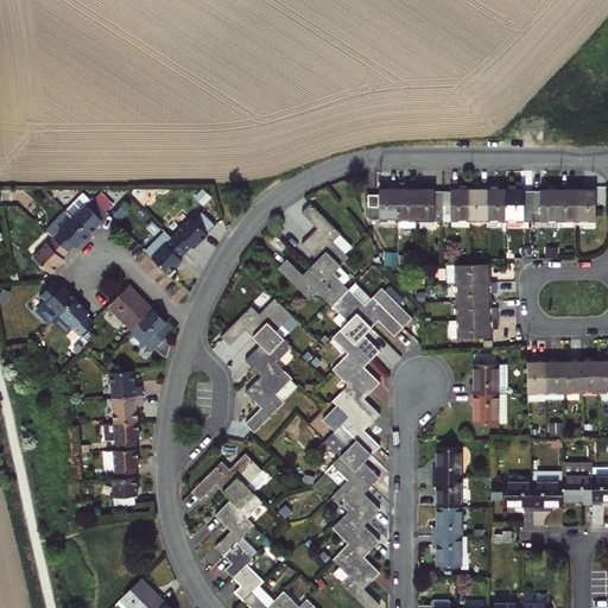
[(368,207),(368,220),(379,219),(379,217),(399,217),(399,183),(387,183),(387,185),(378,185),(378,194),(378,207),(368,207)]
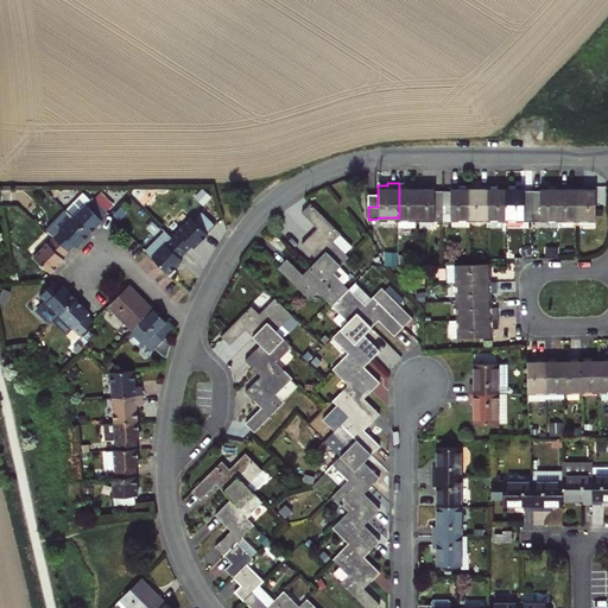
[(407,183),(399,183),(399,217),(399,225),(416,225),(416,217),(416,187),(407,187),(407,183)]
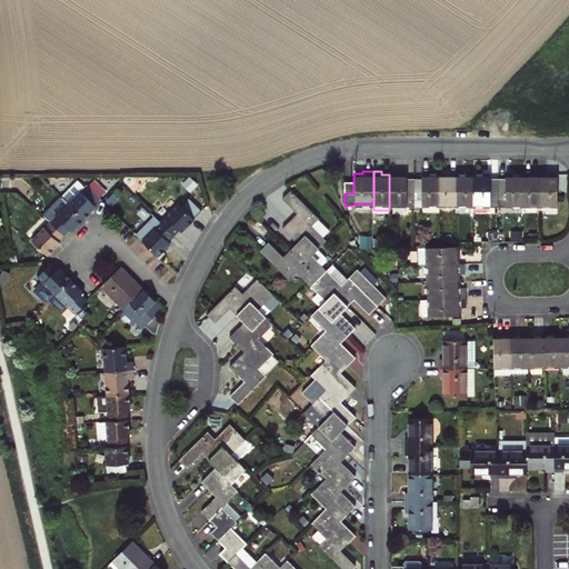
[(446,175),(440,175),(440,205),(456,205),(456,172),(446,172),(446,175)]
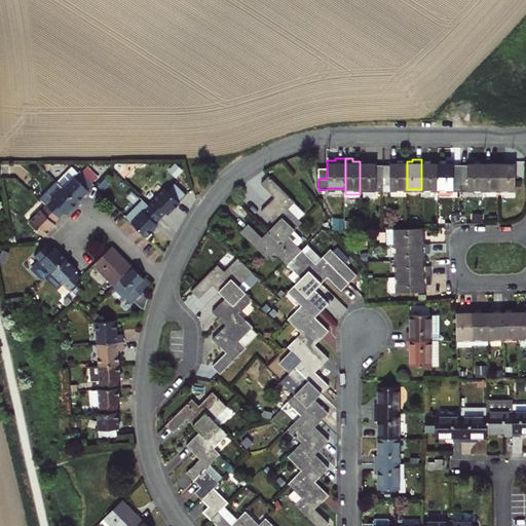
[(431,159),(421,159),(421,189),(421,196),(439,196),(439,188),(439,161),(431,161),(431,159)]
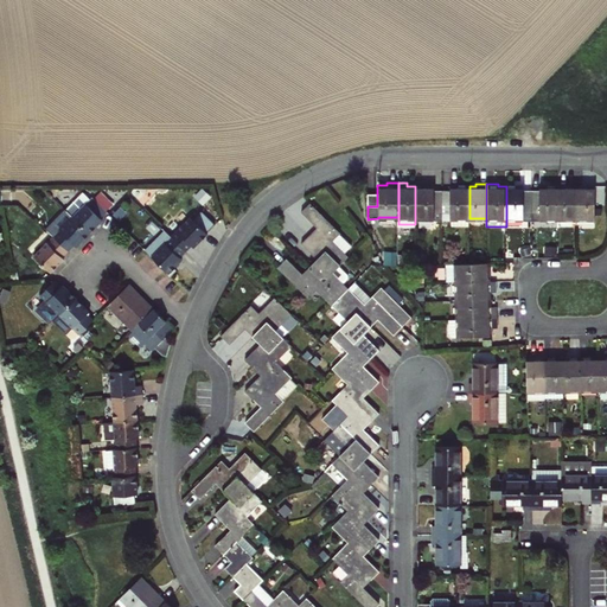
[(558,186),(558,218),(576,218),(577,184),(567,184),(567,186),(558,186)]
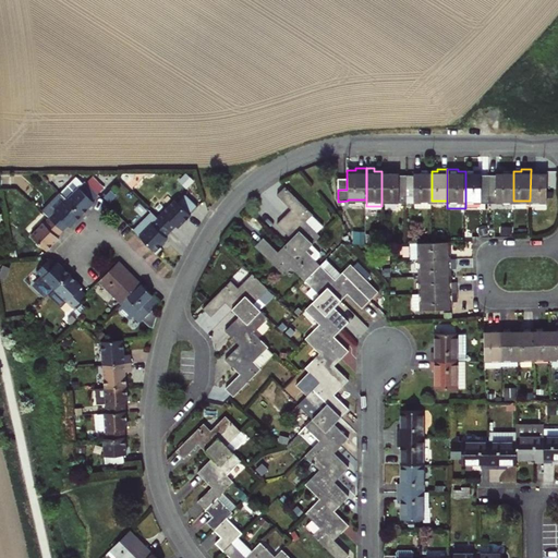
[(531,169),(530,201),(547,201),(548,171),(540,171),(540,169),(531,169)]
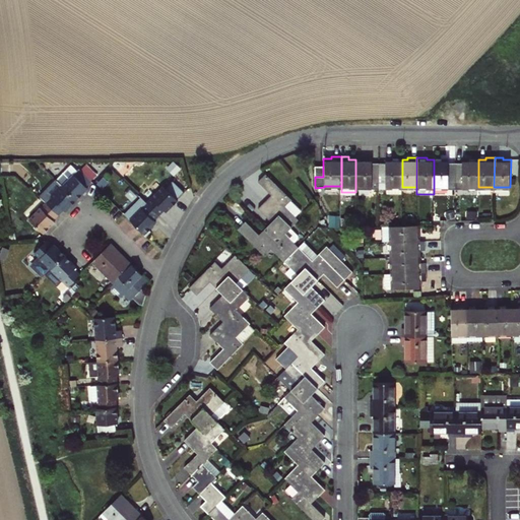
[(355,159),(355,186),(373,186),(373,188),(378,188),(378,163),(372,163),(372,159),(355,159)]
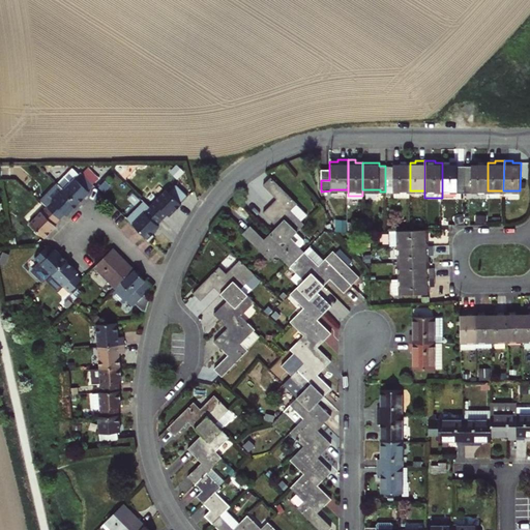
[(393,166),(385,166),(385,192),(394,192),(394,189),(410,190),(410,163),(393,163),(393,166)]
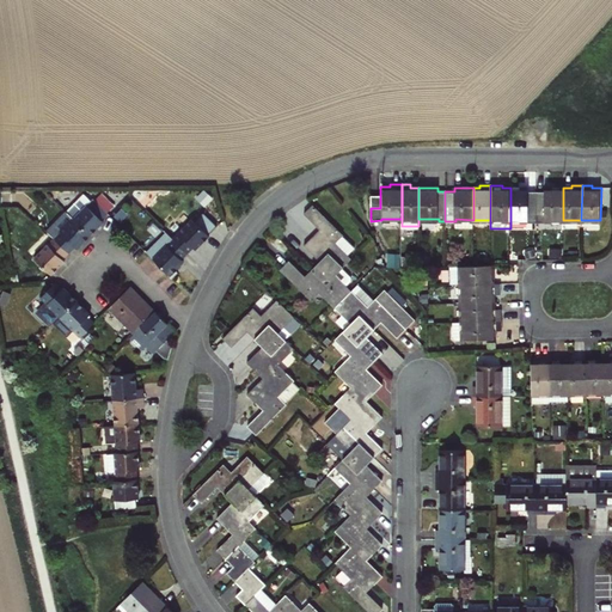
[(528,188),(510,188),(510,219),(528,220),(528,222),(538,222),(538,193),(528,193),(528,188)]
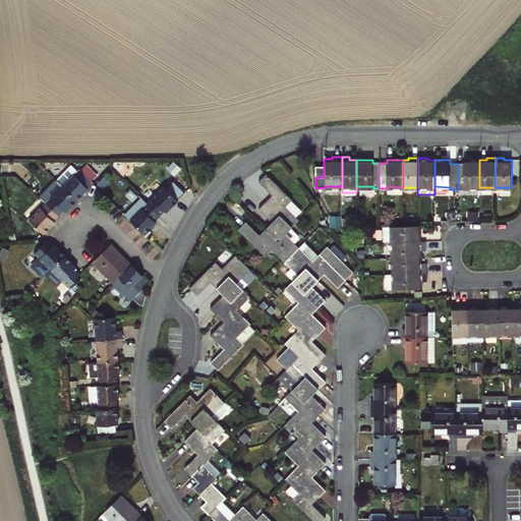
[(463,164),(458,164),(458,189),(463,189),(463,187),(479,187),(479,160),(463,160),(463,164)]
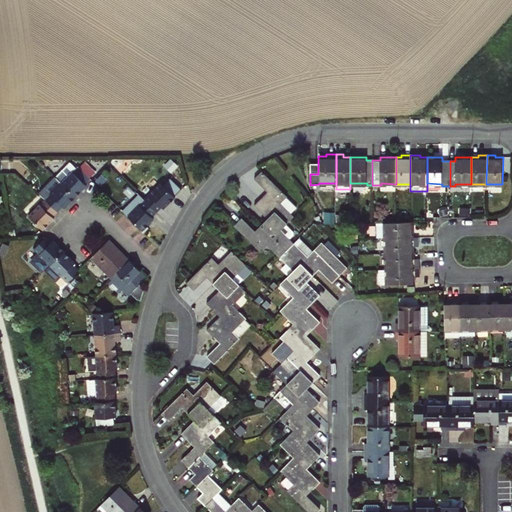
[(71,160),(66,165),(71,171),(77,165),(71,160)]
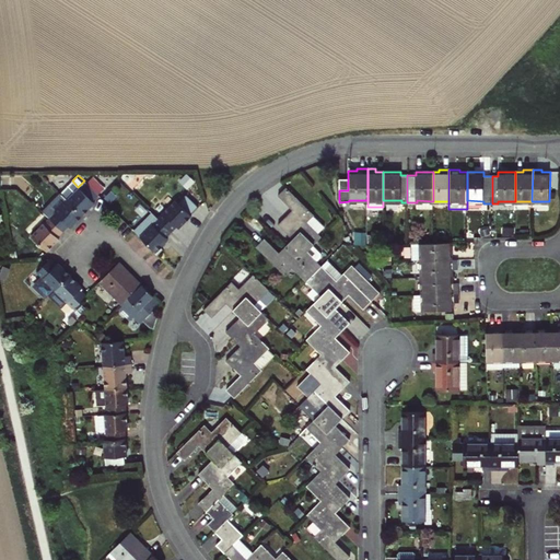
[(339,178),(339,190),(348,190),(348,178),(339,178)]
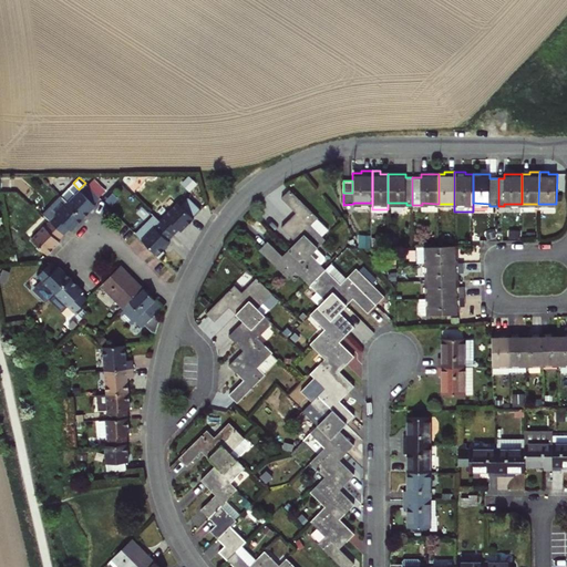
[(61,195),(66,202),(83,217),(94,206),(92,204),(99,197),(85,183),(79,189),(73,183),(61,195)]
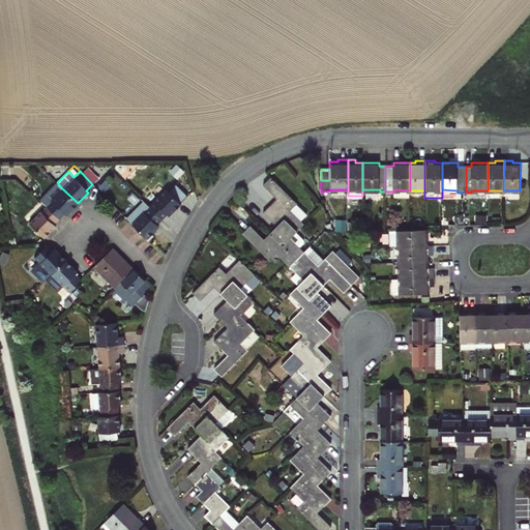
[(277,199),(270,205),(297,232),(305,224),(302,222),(308,215),(297,204),(298,203),(271,177),(263,185),(277,199)]
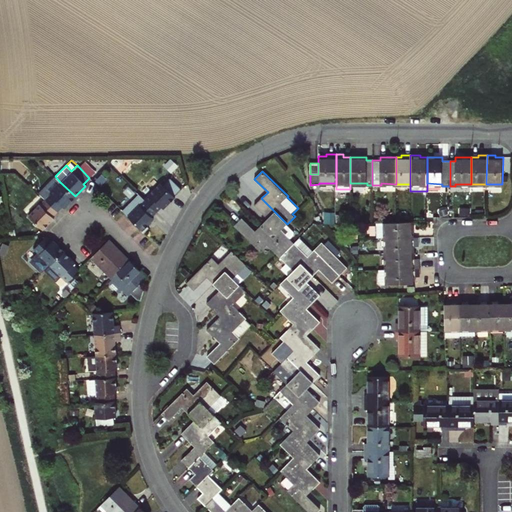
[(49,193),(44,198),(56,211),(61,206),(63,208),(75,196),(60,182),(55,176),(44,187),(49,193)]
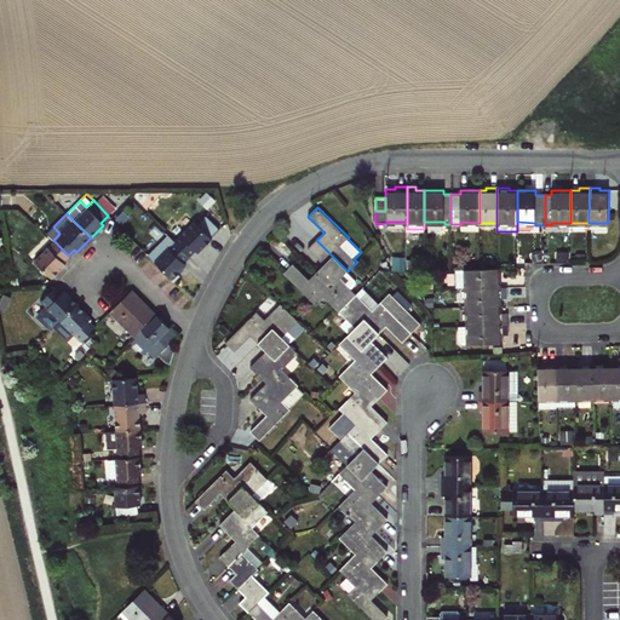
[(177,242),(191,257),(197,251),(200,253),(213,240),(196,223),(177,242)]
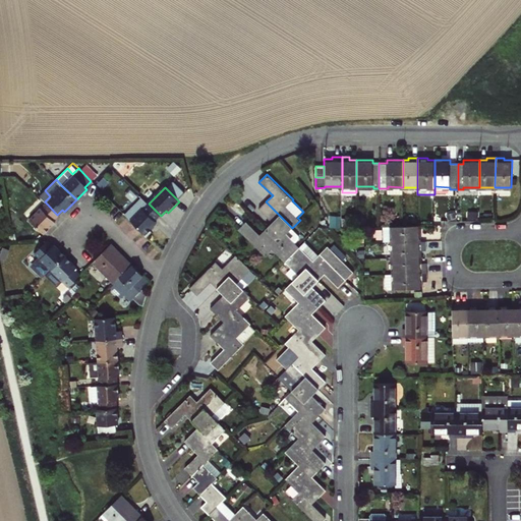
[(45,190),(40,196),(45,201),(50,196),(45,190)]
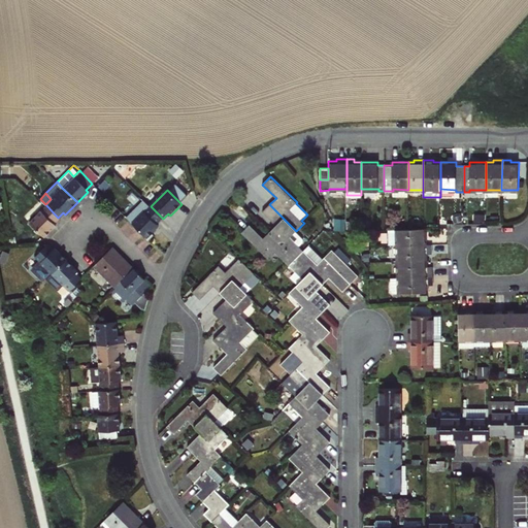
[(58,218),(45,204),(28,222),(42,237),(54,225),(52,223),(58,218)]
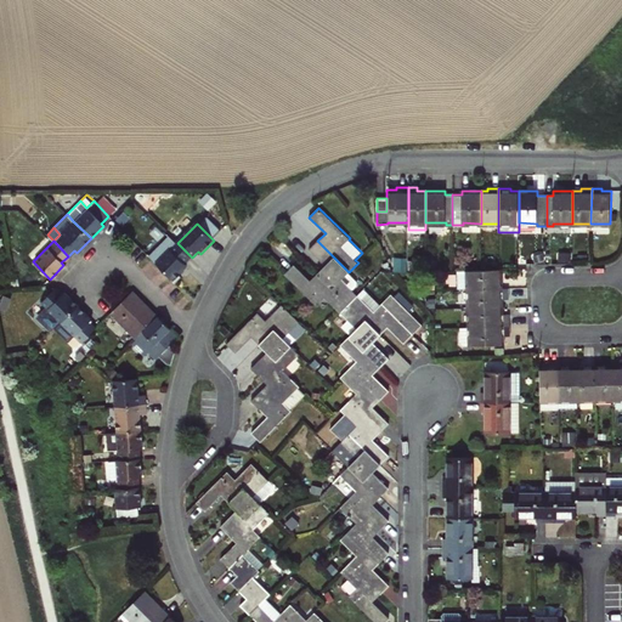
[(324,265),(317,272),(349,304),(358,294),(341,278),(349,272),(317,241),(309,249),(324,265)]
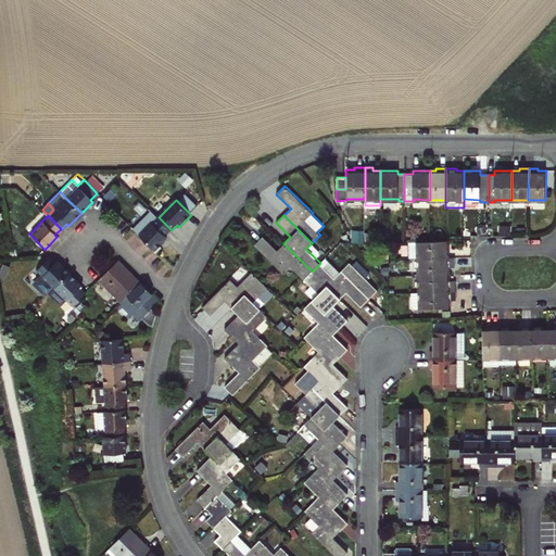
[(159,217),(140,236),(155,250),(167,239),(165,237),(172,230),(159,217)]
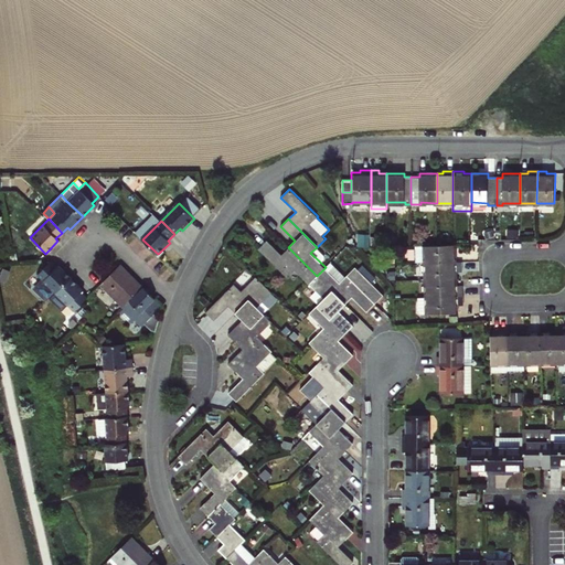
[(317,276),(288,247),(281,254),(267,240),(259,247),(287,277),(295,269),(309,284),(317,276)]
